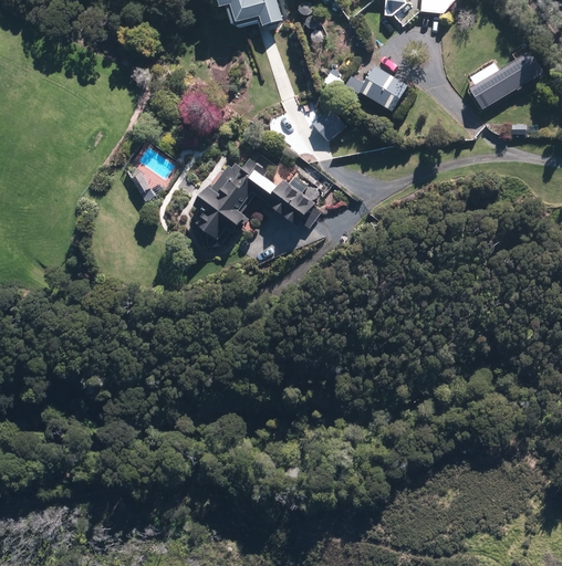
[(282,20),(276,0),(221,0),(224,6),(233,2),(239,22),(259,17),(262,25),(282,20)]
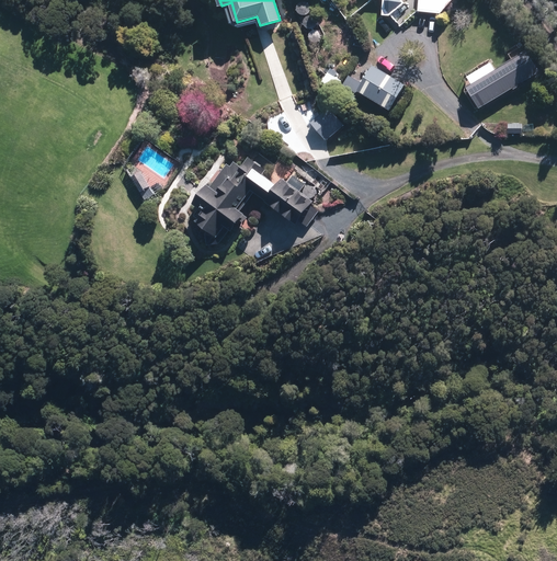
[(382,0),(381,15),(389,16),(397,27),(416,11),(436,13),(450,0),(382,0)]
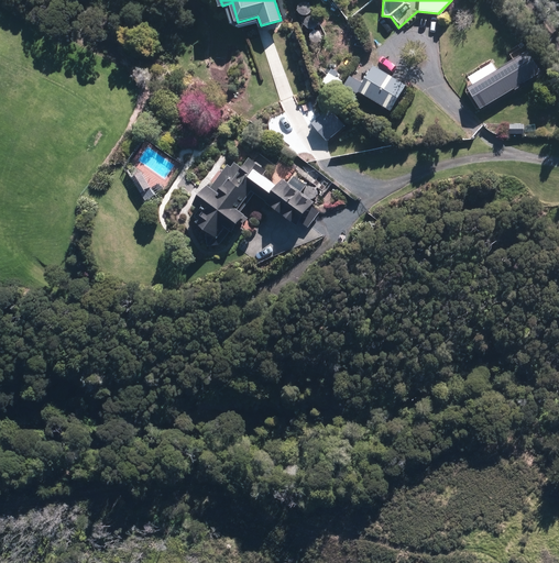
[(530,47),(467,88),(480,110),(545,68),(530,47)]
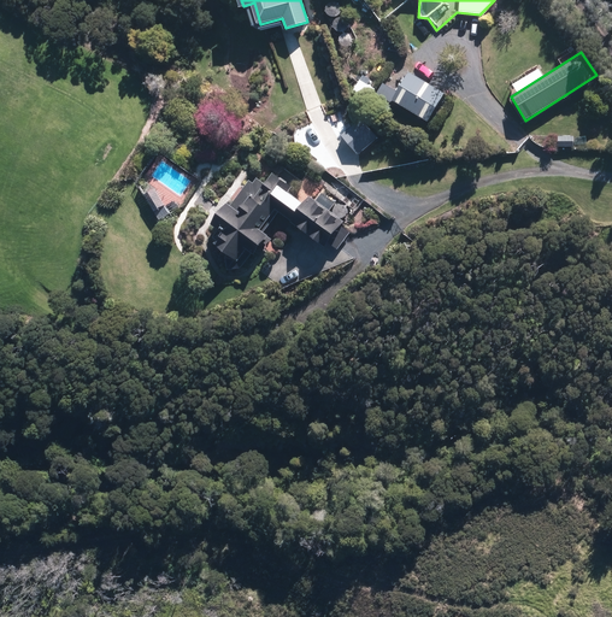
[(442,93),(407,71),(396,92),(392,100),(425,122),(442,93)]
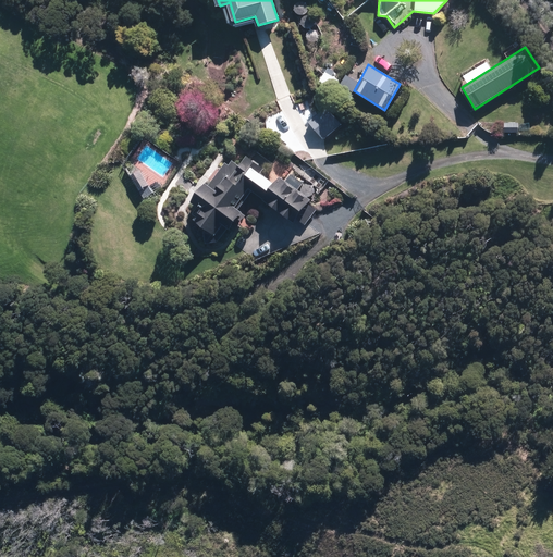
[(335,79),(324,72),(319,83),(330,88),(335,79)]
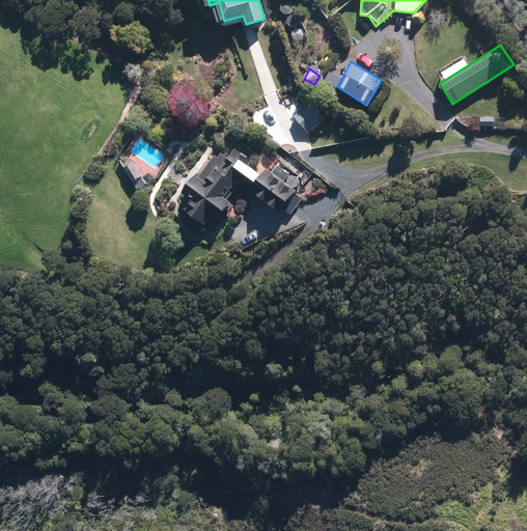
[(341,79),(327,73),(321,82),(334,89),(341,79)]
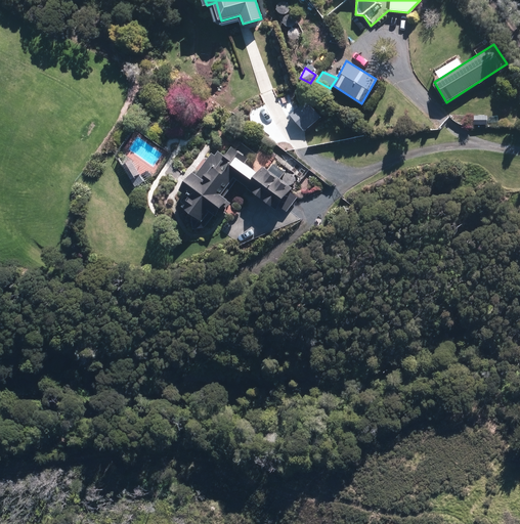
[(303,102),(288,116),(300,131),(316,117),(303,102)]
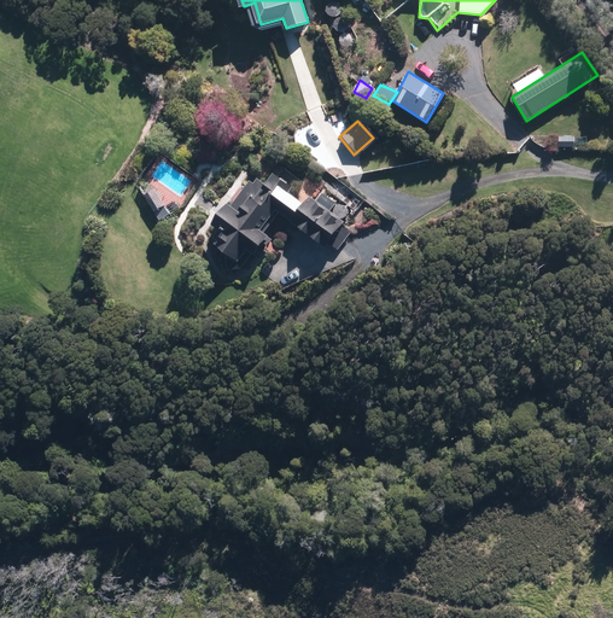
[(273,210),(334,251),(348,233),(339,227),(342,222),(308,197),(303,203),(287,191),(291,186),(272,173),(255,198),(251,196),(238,211),(228,204),(214,225),(222,231),(211,245),(223,254),(225,270),(241,267),(252,254),(257,255),(270,234),(260,228),(273,210)]
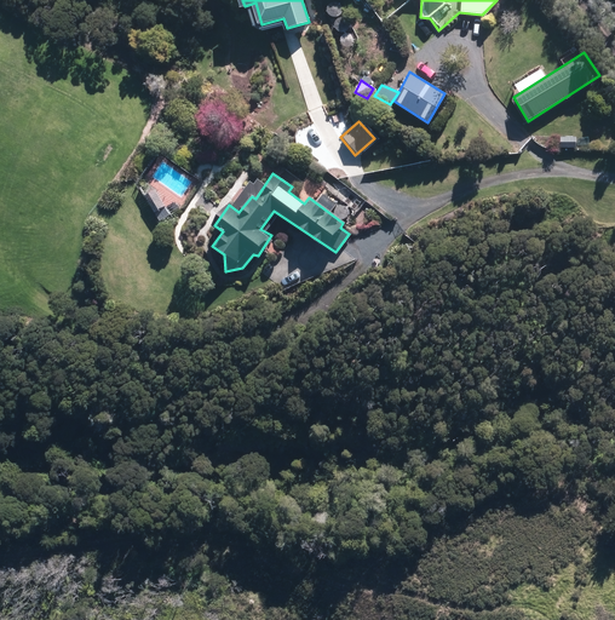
[(168,212),(153,188),(142,195),(156,219),(168,212)]
